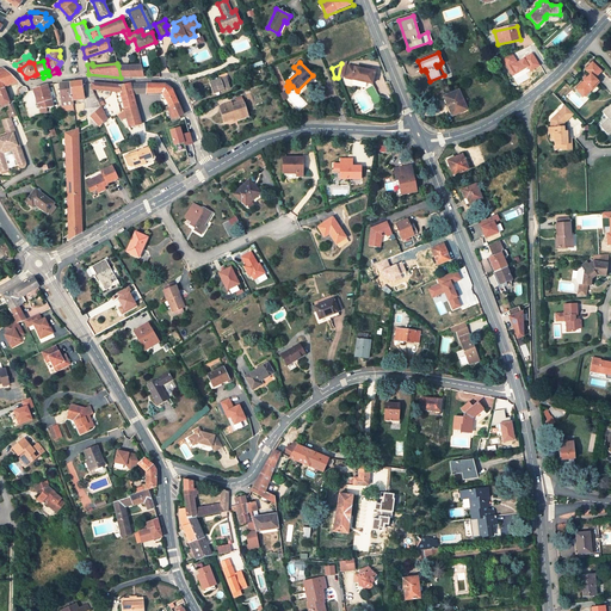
[(604,73),(594,65),(588,72),(593,76),(580,90),(580,93),(586,98),(588,98),(602,84),(597,80),(604,73)]
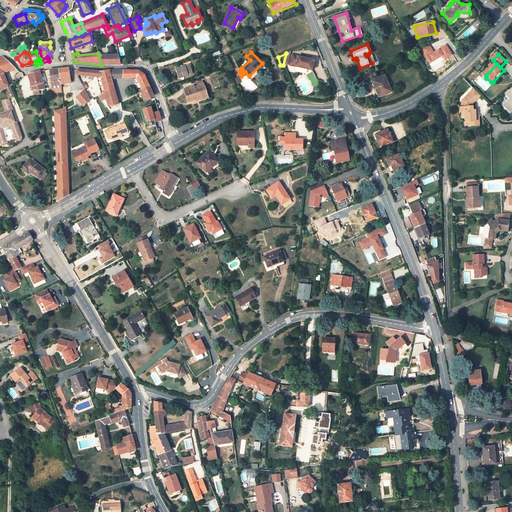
[(118,55),(99,55),(101,65),(120,65),(118,55)]
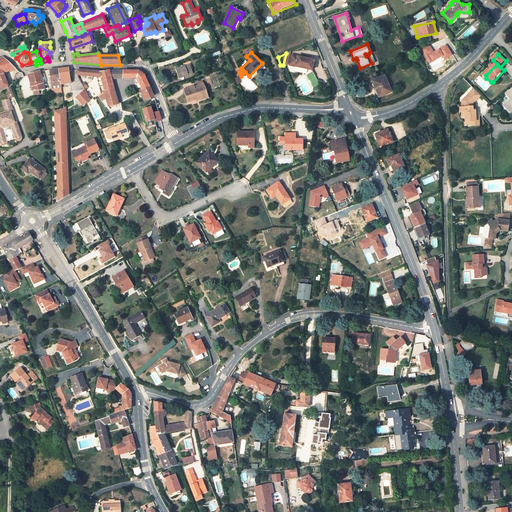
[(310,61),(288,56),(286,66),(302,70),(301,74),(306,82),(312,79),(308,71),(310,61)]
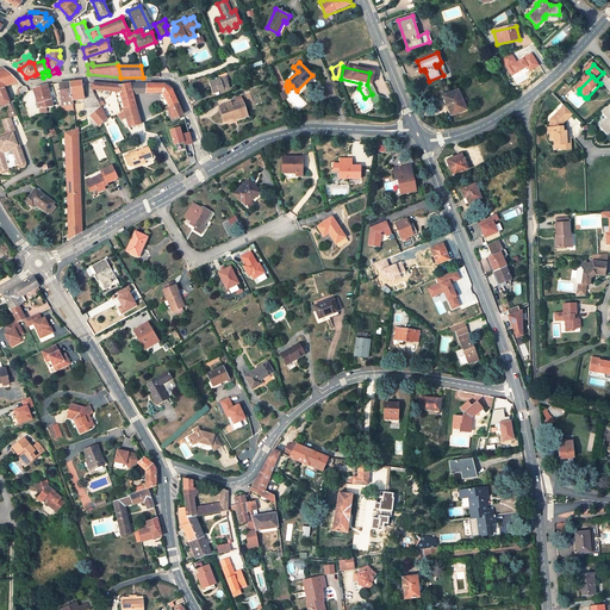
[(4,68),(0,68),(0,103),(1,106),(10,103),(4,87),(18,81),(10,73),(4,68)]
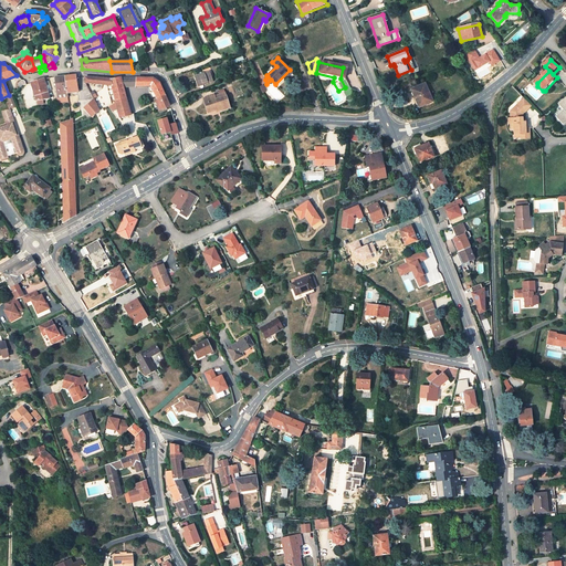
[(210,71),(195,76),(197,86),(208,83),(213,82),(210,71)]
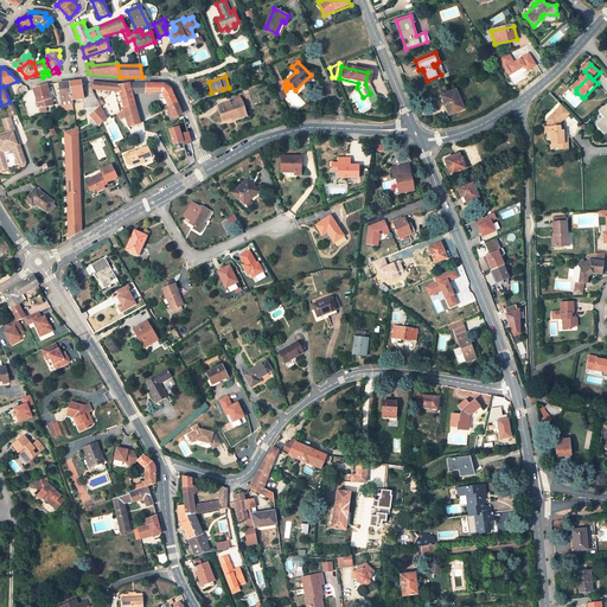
[(81,80),(69,82),(71,100),(80,98),(81,101),(83,100),(83,98),(84,98),(81,80)]
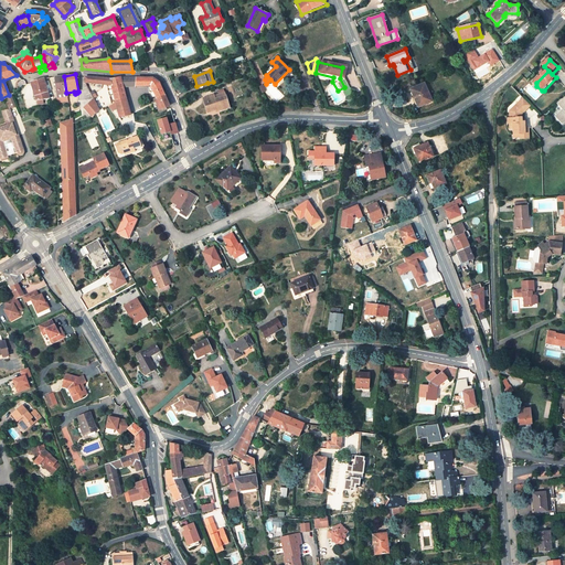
[(64,76),(54,77),(57,103),(67,100),(66,93),(64,76)]
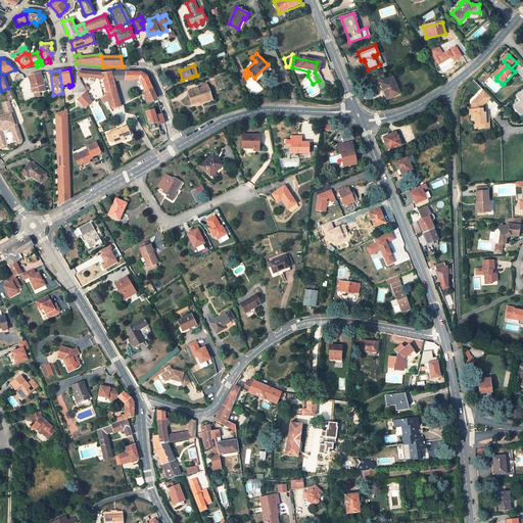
[(79,77),(103,79),(105,89),(106,93),(116,90),(113,81),(111,73),(111,72),(101,74),(101,73),(78,70),(78,77),(79,77)]
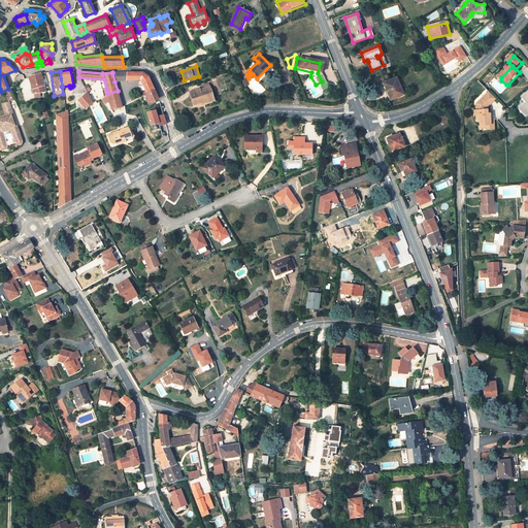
[(126,72),(112,73),(114,81),(126,80),(127,72),(126,72)]
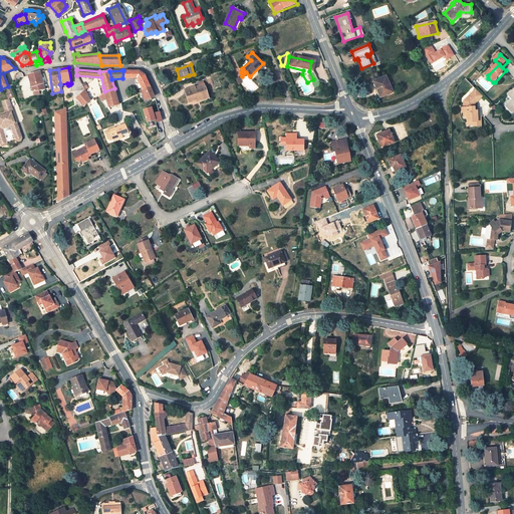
[(154,95),(145,75),(139,71),(123,70),(122,78),(131,78),(131,77),(137,77),(147,99),(154,95)]
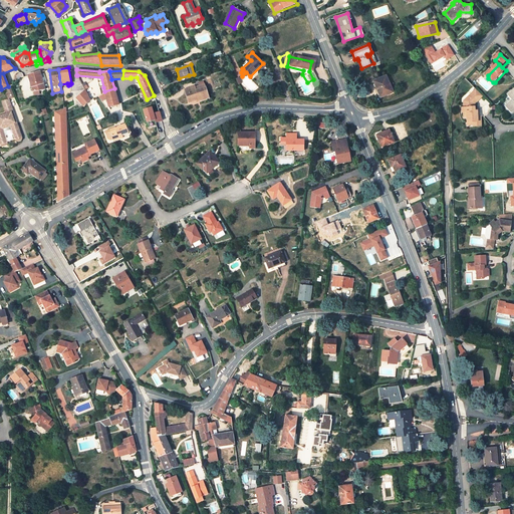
[(33,91),(43,90),(45,90),(42,82),(40,74),(39,71),(27,74),(33,91)]
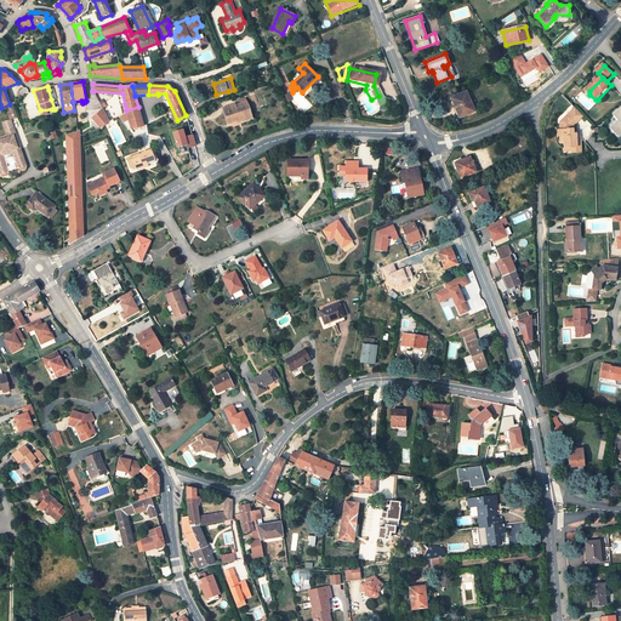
[(466,91),(451,98),(460,118),(474,112),(466,91)]
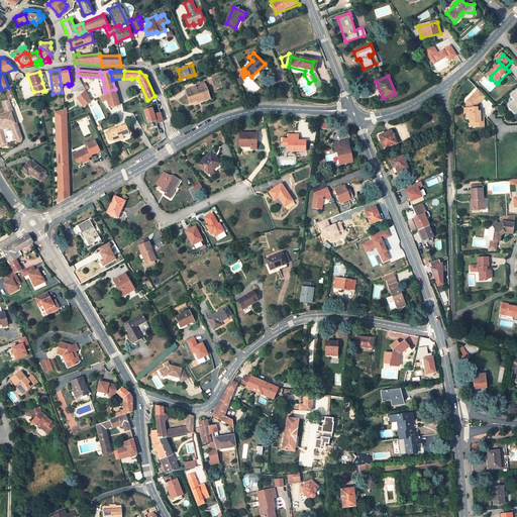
[(195,87),(186,90),(190,103),(197,101),(197,100),(199,99),(200,102),(210,99),(207,88),(197,91),(196,88),(195,87)]
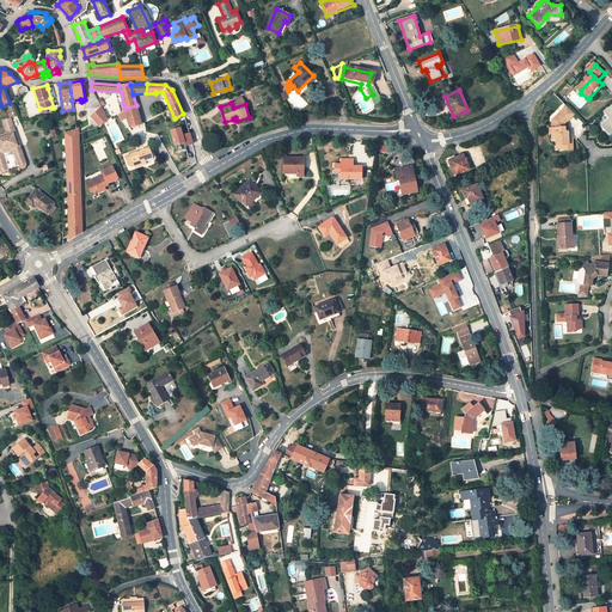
[(600,124),(609,135),(611,132),(611,104),(604,111),(609,118),(600,124)]
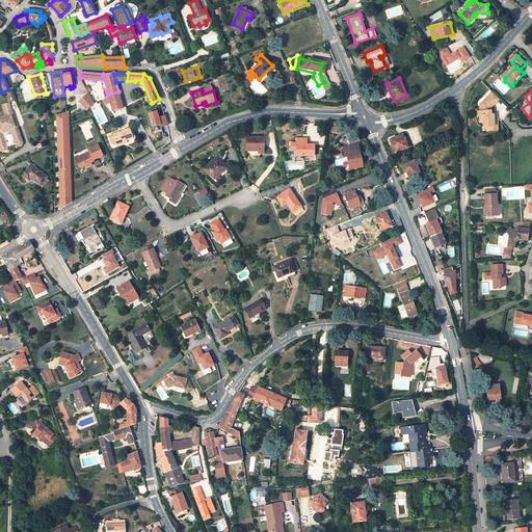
[(123,107),(118,91),(108,95),(108,97),(112,110),(123,107)]
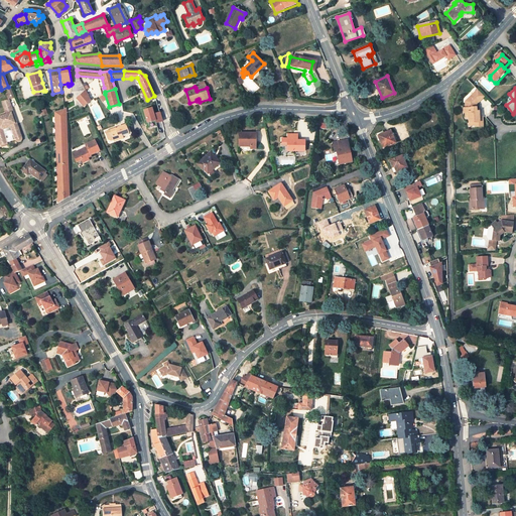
[(485,96),(478,89),(466,101),(466,108),(464,108),(464,112),(466,112),(466,117),(469,117),(470,125),(477,125),(477,122),(481,121),(481,117),(481,111),(477,111),(477,104),(485,96)]
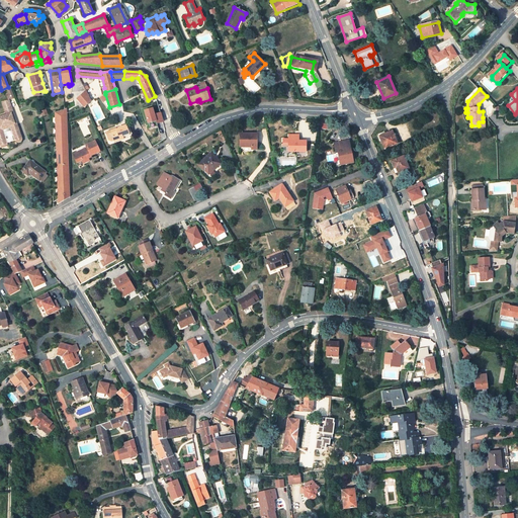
[(86,91),(77,99),(84,106),(90,100),(88,97),(86,91)]
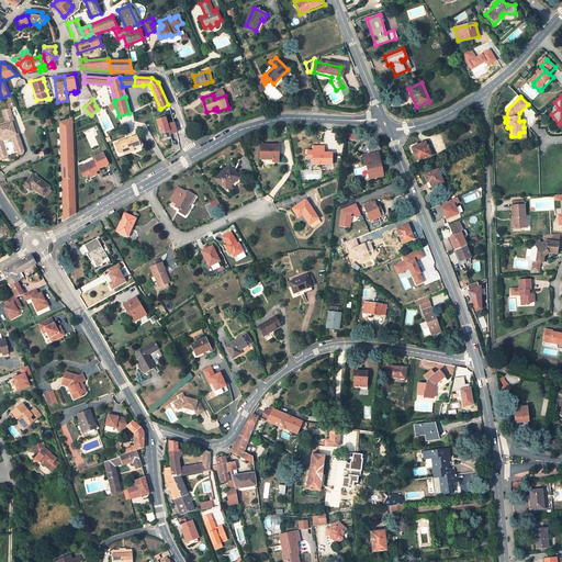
[(9,109),(2,111),(7,125),(0,126),(0,137),(0,139),(0,138),(0,157),(6,156),(0,142),(2,141),(12,138),(17,152),(17,153),(18,154),(19,154),(20,154),(21,154),(22,153),(23,153),(23,152),(23,150),(23,149),(9,109)]
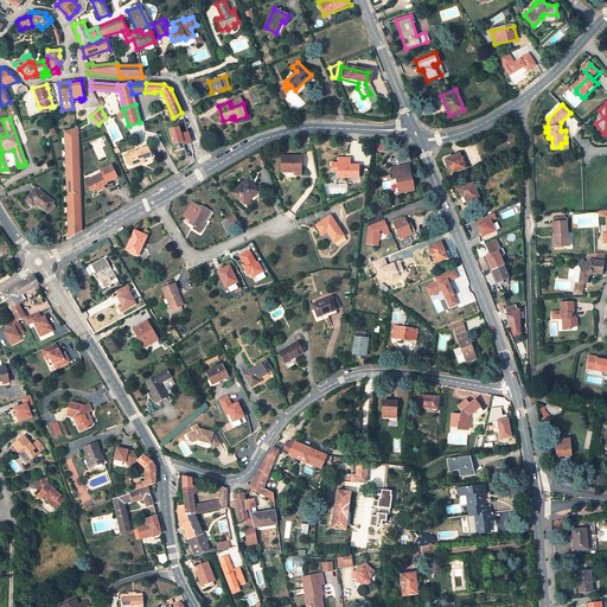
[(76,131),(64,135),(68,236),(72,232),(71,231),(80,227),(76,131)]
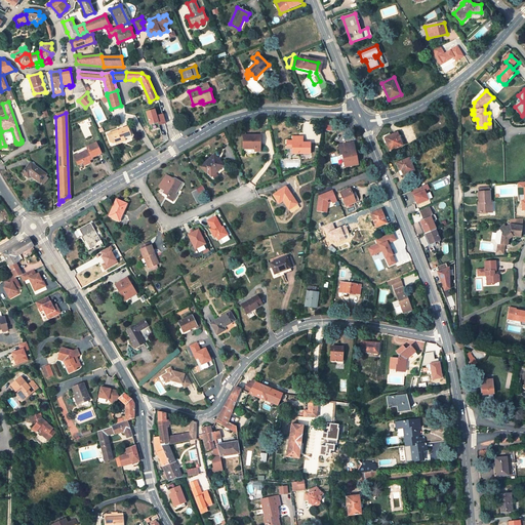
[(117,130),(112,132),(107,134),(110,142),(112,143),(115,142),(120,139),(120,138),(124,136),(124,137),(130,135),(127,127),(119,130),(120,130),(117,131),(117,130)]
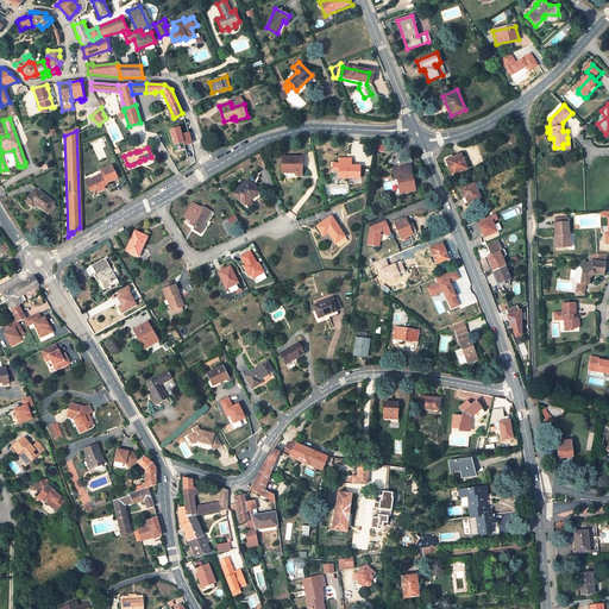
[(460,154),(446,159),(449,167),(452,165),(454,174),(466,169),(465,165),(462,157),(460,154)]
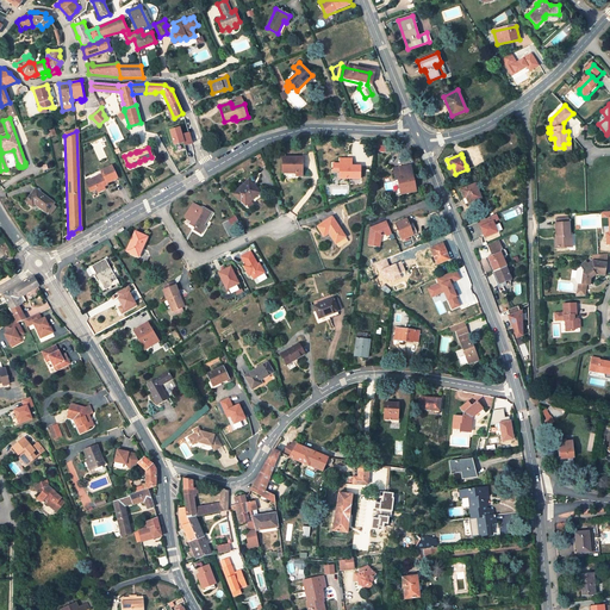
[(303,157),(282,157),(282,173),(296,173),(296,175),(303,175),(303,157)]
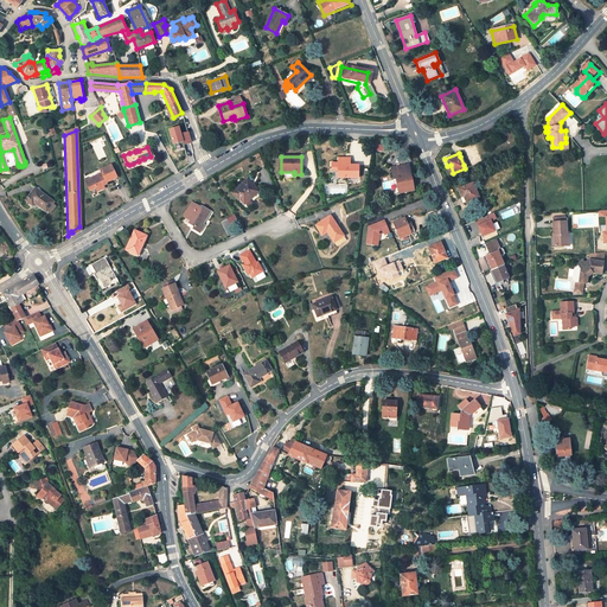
[(349,163),(338,163),(338,178),(358,178),(358,165),(349,165),(349,163)]
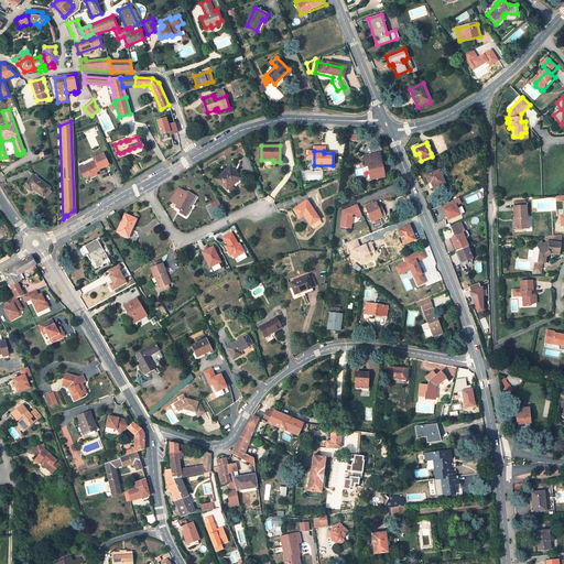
[(380,152),(364,155),(366,164),(368,164),(371,177),(384,175),(380,152)]
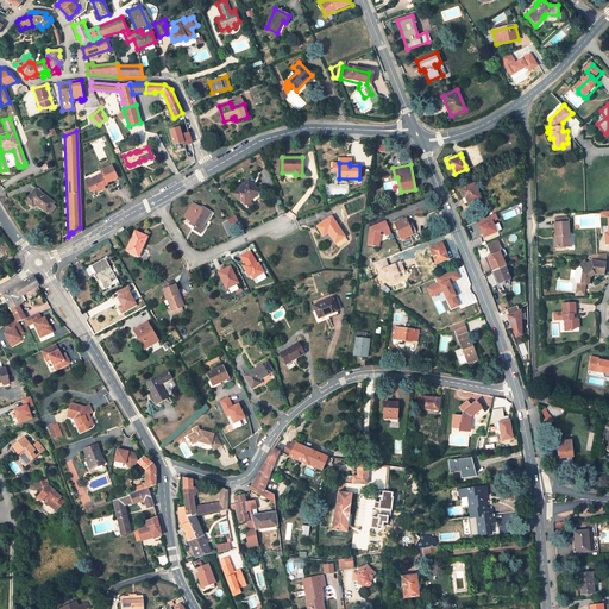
[(105,170),(101,171),(102,174),(88,180),(90,184),(87,186),(90,192),(95,188),(98,192),(105,189),(104,186),(102,183),(106,182),(106,183),(117,179),(111,165),(104,169),(105,170)]
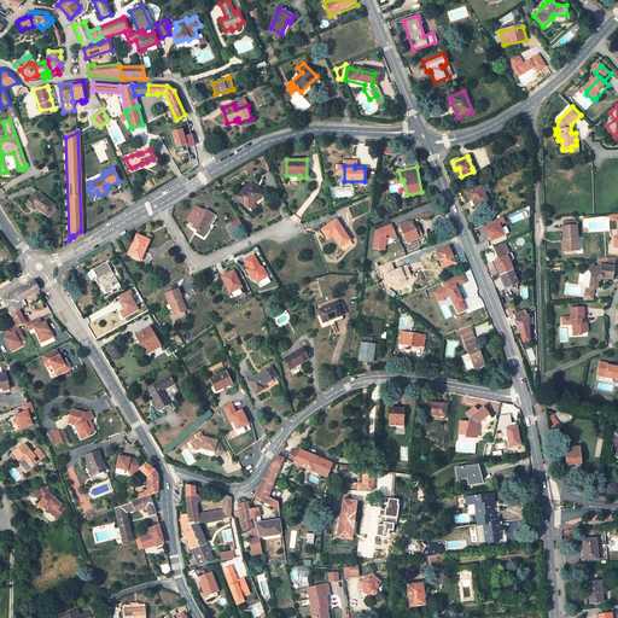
[(263,194),(252,182),(237,197),(243,204),(245,203),(248,207),(254,200),(255,202),(263,194)]
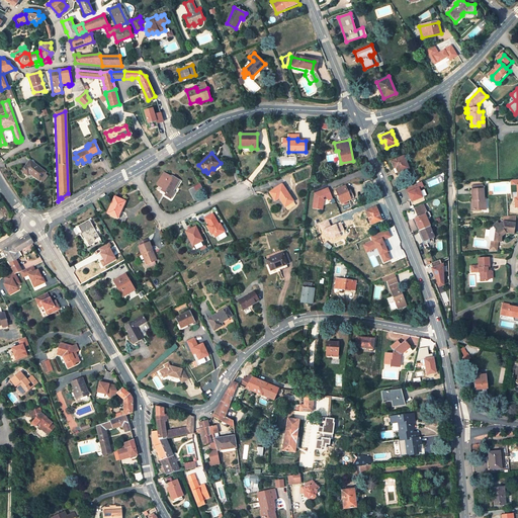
[(404,156),(392,161),(397,173),(409,168),(404,156)]
